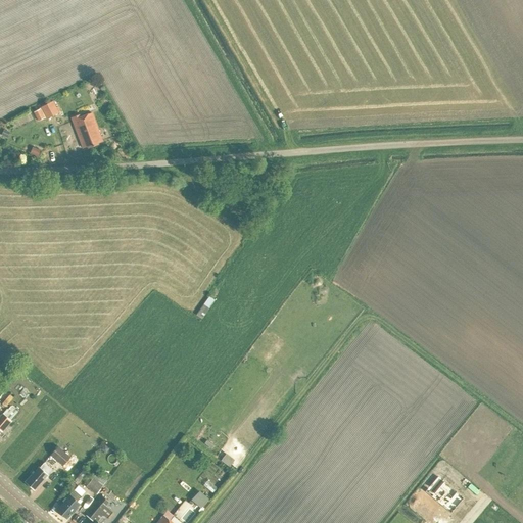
[(41,107),(47,120),(59,112),(53,101),(41,107)]
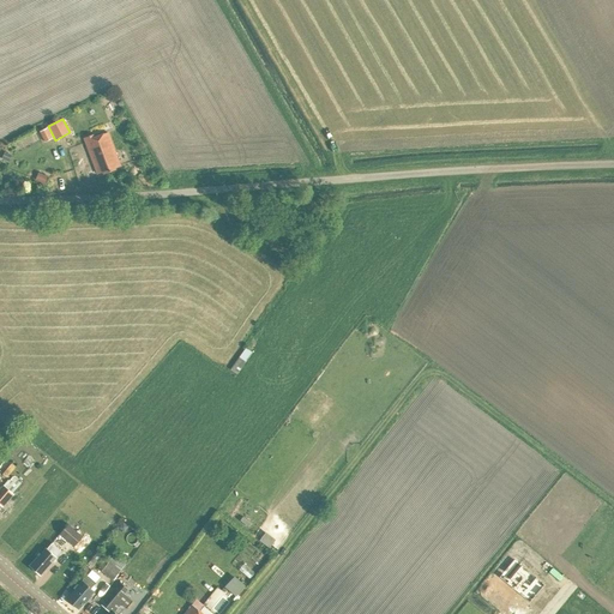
[(53,139),(47,128),(40,132),(46,143),(53,139)]
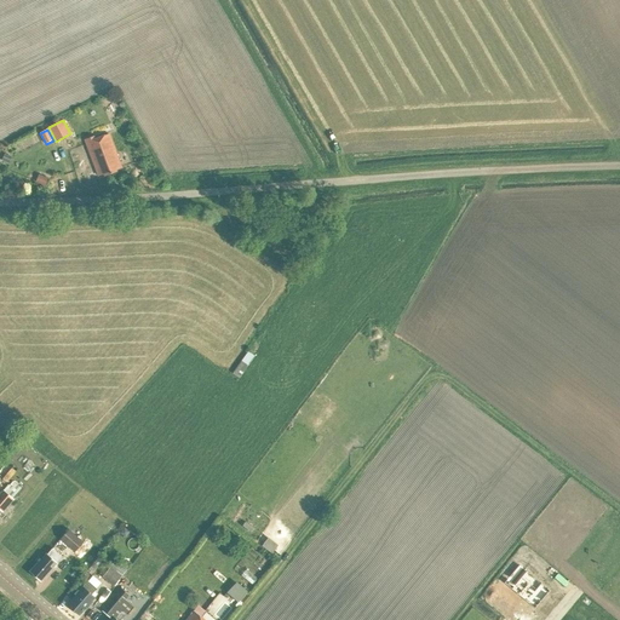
[(109,136),(86,143),(98,176),(104,173),(105,176),(115,172),(115,170),(121,168),(109,136)]
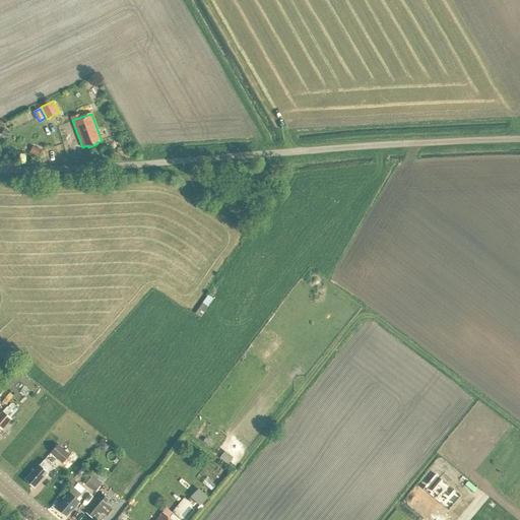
[(211,293),(198,312),(204,316),(217,297),(211,293)]
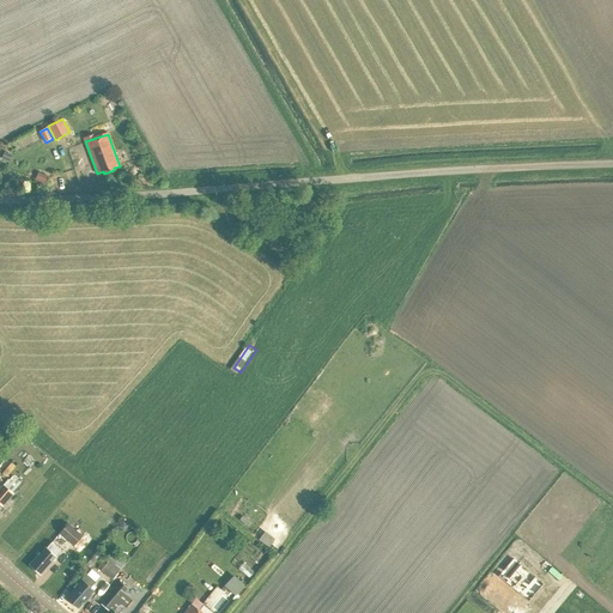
[(0,504),(2,507),(13,493),(12,493),(20,483),(13,475),(10,480),(8,479),(4,485),(2,484),(0,486),(0,504)]
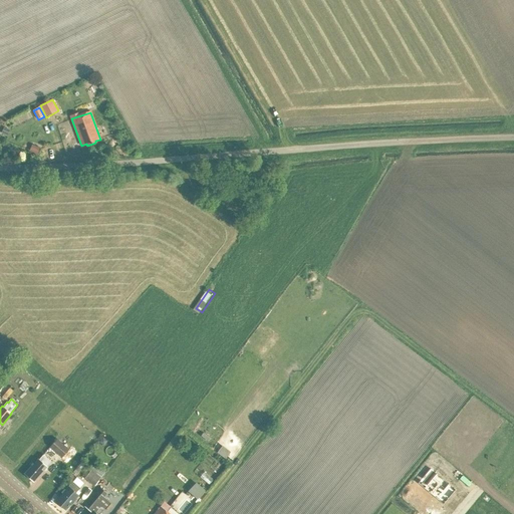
[(57,439),(50,447),(62,458),(69,450),(57,439)]
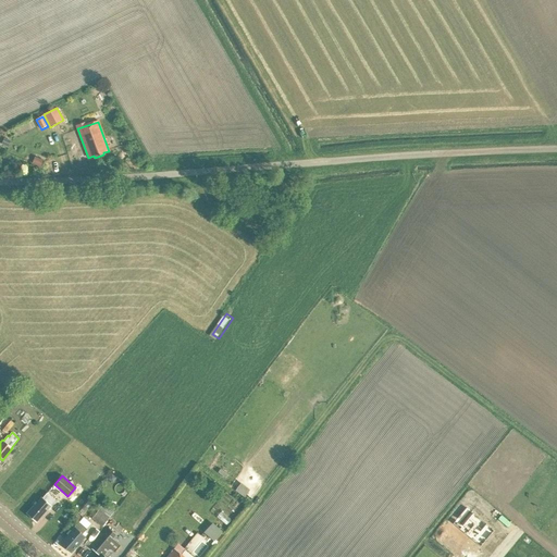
[(239,490),(248,496),(254,489),(245,482),(239,490)]
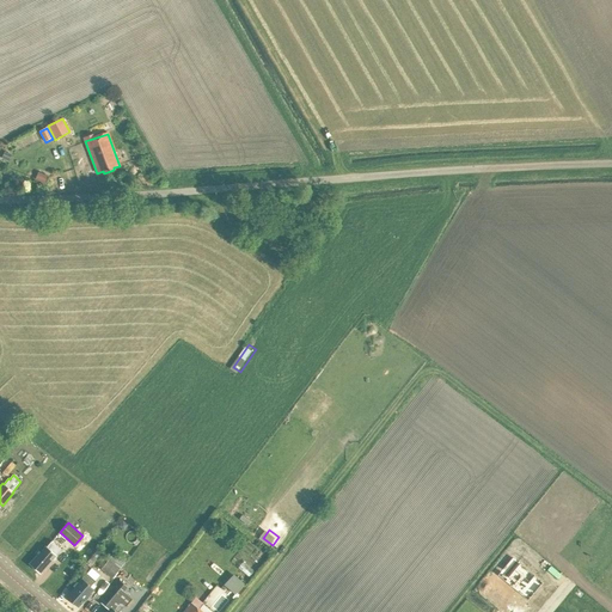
[(46,546),(30,564),(41,574),(56,556),(54,554),(59,548),(51,542),(47,548),(46,546)]
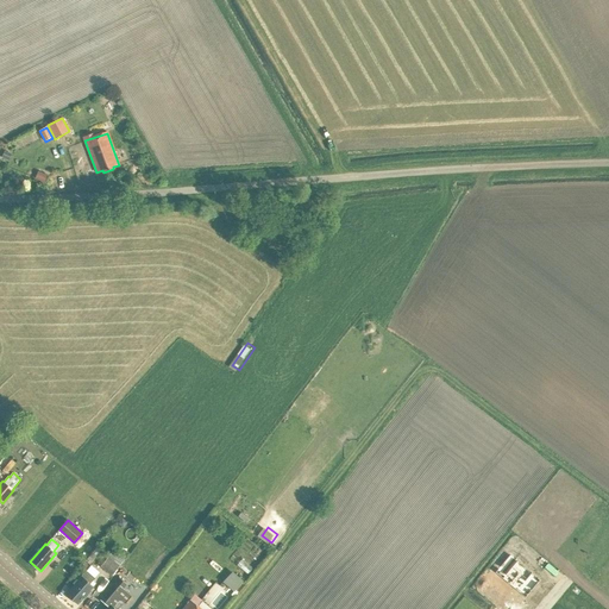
[(114,550),(100,566),(112,576),(125,559),(114,550)]
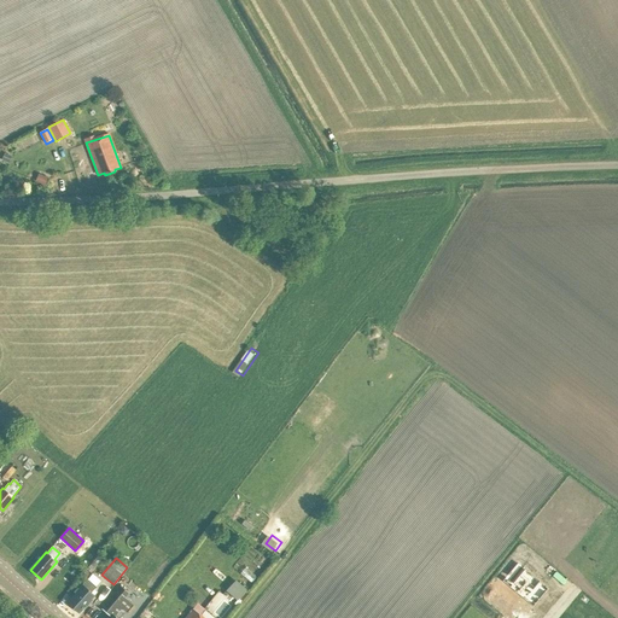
[(520,565),(506,583),(534,606),(548,588),(520,565)]
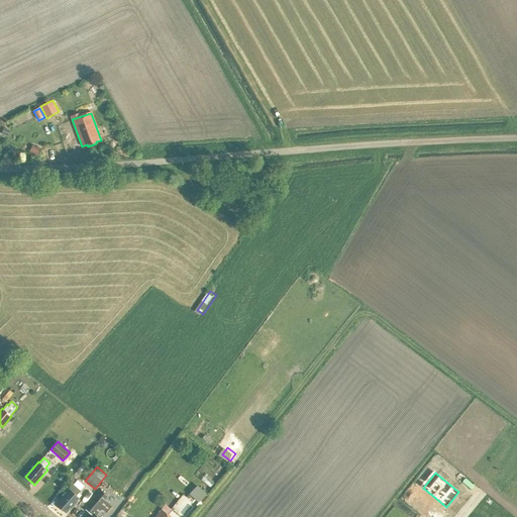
[(203,501),(211,492),(202,484),(193,493),(203,501)]
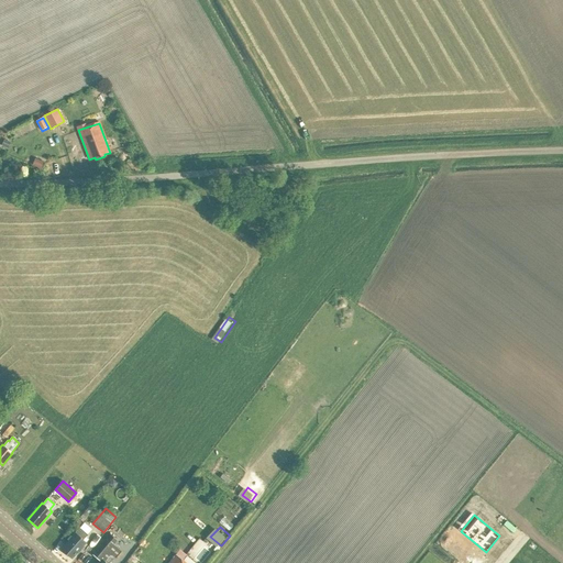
[(73,559),(86,543),(84,540),(88,534),(79,528),(75,533),(61,549),(63,551),(62,551),(66,555),(67,554),(73,559)]
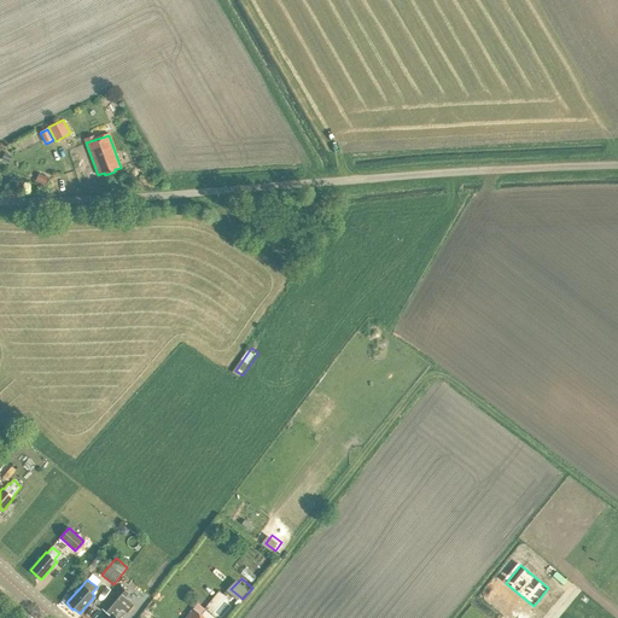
[(109,616),(106,617),(120,617),(132,605),(124,598),(128,593),(121,587),(101,610),(109,616)]
